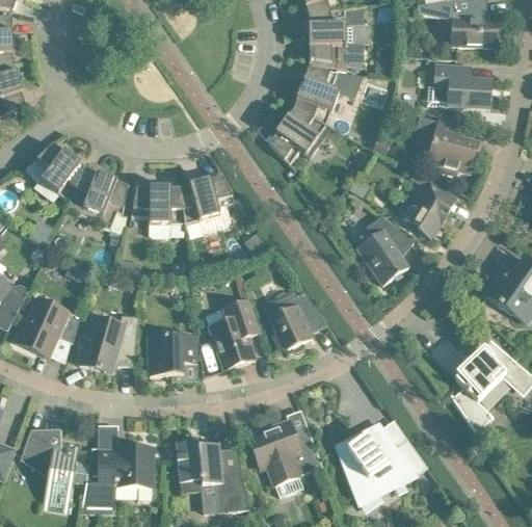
[(0,0),(0,7),(14,9),(14,8),(16,0),(0,0)]
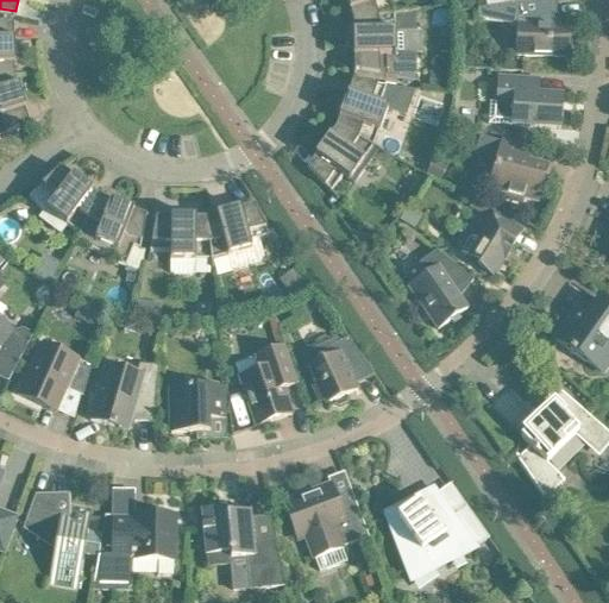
[(346,0),(349,6),(350,6),(353,17),(400,8),(394,8),(391,0),(346,0)]
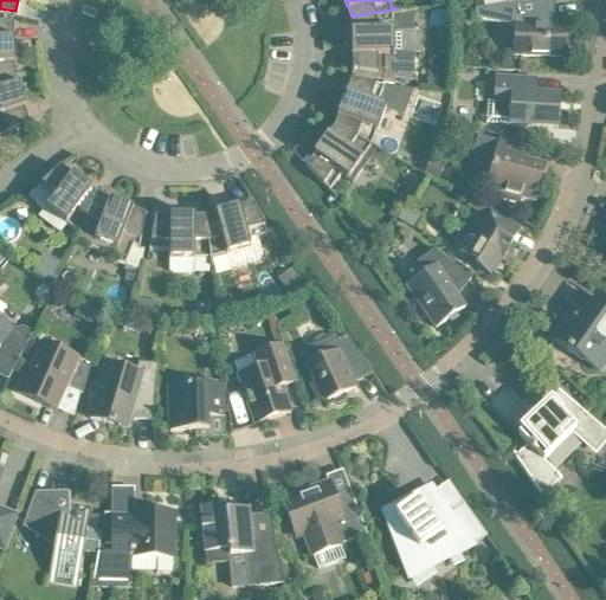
[(500,0),(475,4),(476,13),(515,21),(514,51),(565,52),(565,21),(556,20),(553,0),(500,0)]
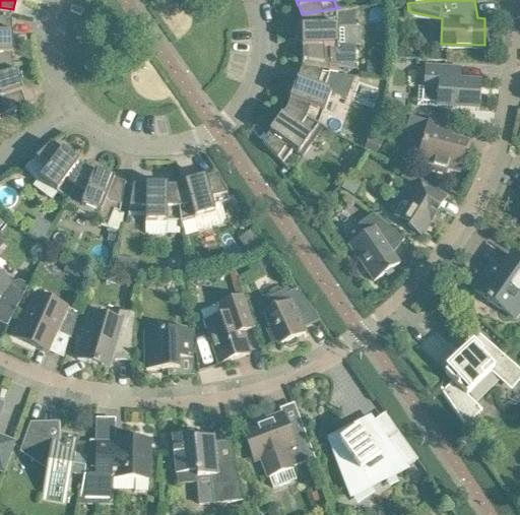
[(338,42),(337,22),(354,22),(354,7),(341,8),(341,7),(302,14),(302,23),(301,23),(302,55),(301,56),(338,62),(355,65),(355,42),(338,42)]
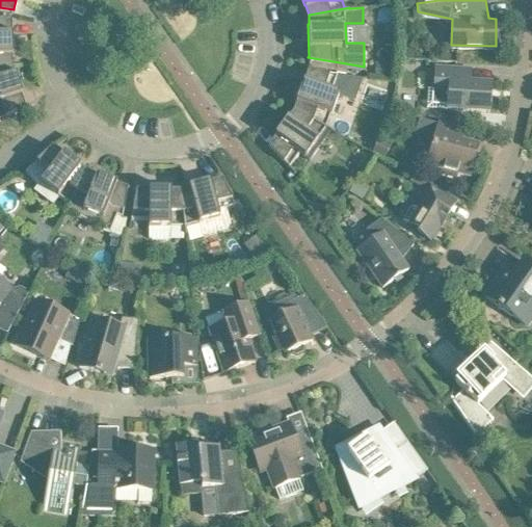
[(12,19),(0,16),(0,63),(11,61),(11,52),(12,52),(11,20),(12,19)]
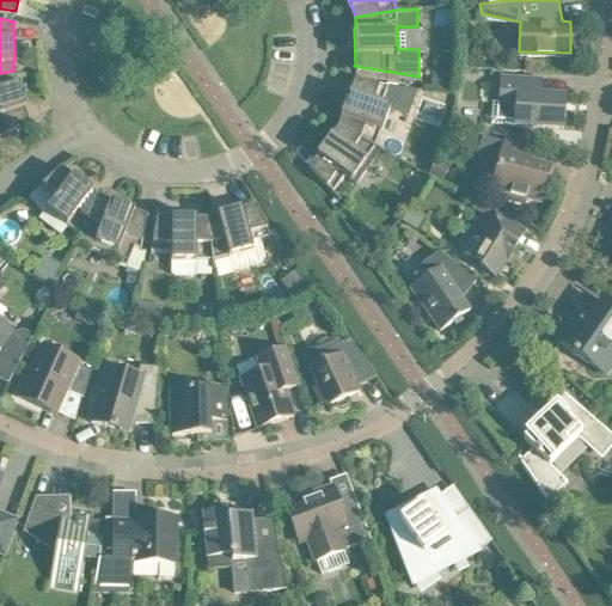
[(17,81),(13,71),(0,73),(0,133),(30,118),(29,116),(18,81),(17,81)]
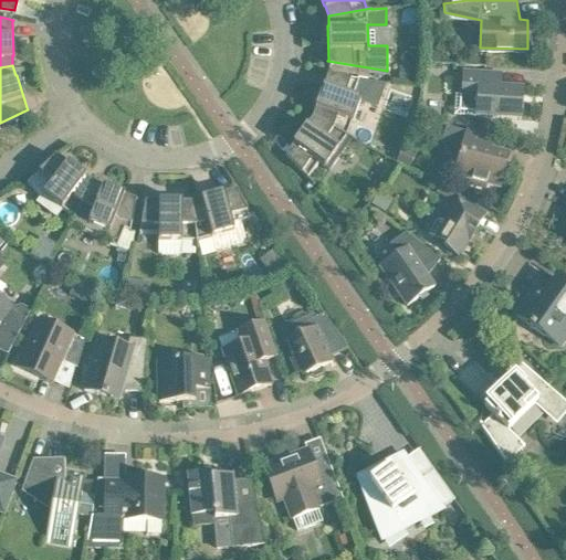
[(521,115),(523,84),(490,82),(491,69),(462,66),(461,90),(456,90),(454,112),(474,113),(521,115)]
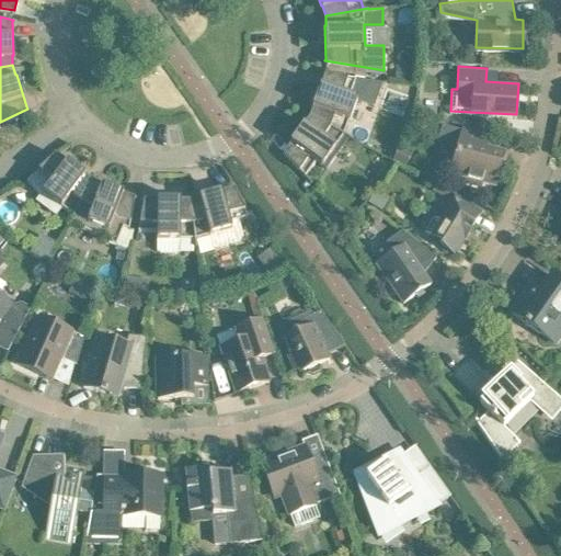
[(382,79),(364,76),(323,70),(323,71),(311,104),(312,104),(309,113),(348,134),(348,133),(343,131),(348,117),(356,95),(374,102),(382,79)]
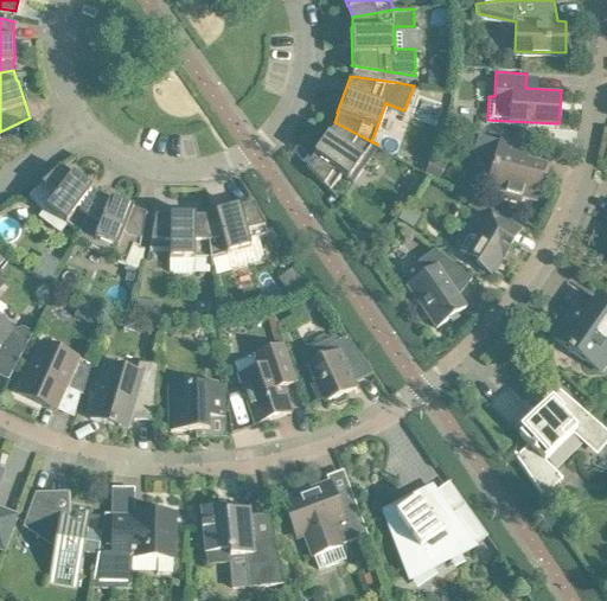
[(371,142),(376,145),(377,145),(334,122),(328,132),(327,130),(306,160),(305,162),(336,193),(337,192),(331,186),(342,171),(349,176),(363,155),(371,142)]
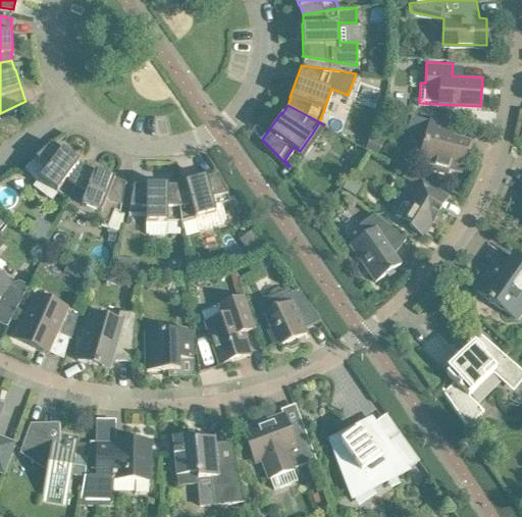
[(456,123),(430,116),(430,118),(411,113),(409,122),(408,127),(409,132),(411,136),(414,139),(423,142),(419,158),(433,162),(432,166),(447,170),(448,166),(460,169),(468,140),(453,136),(456,123)]
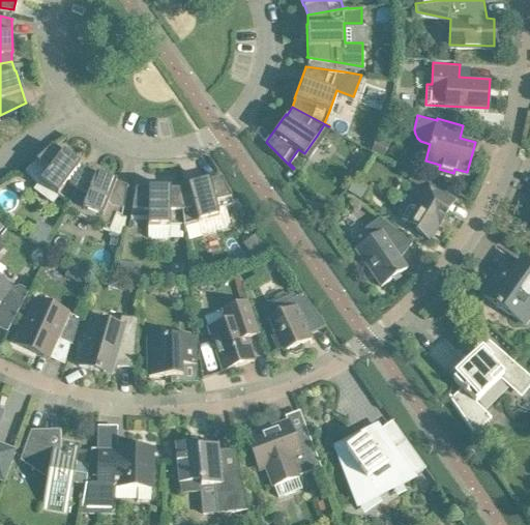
[(383,152),(388,142),(377,136),(372,146),(383,152)]
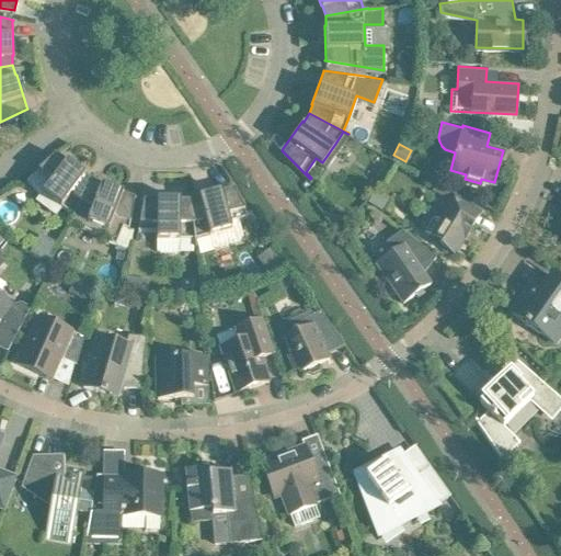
[(55,150),(26,177),(27,178),(41,192),(39,193),(36,197),(54,211),(60,203),(72,212),(68,220),(92,179),(83,172),(84,171),(57,151),(56,150),(55,150)]
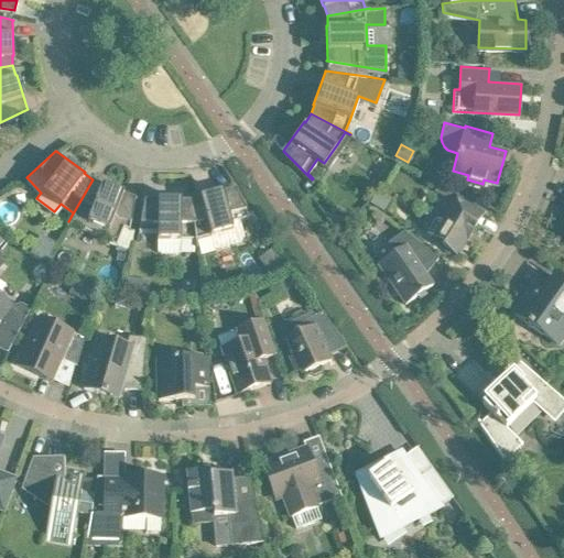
[(93,179),(68,221),(69,221),(104,234),(104,238),(117,243),(123,225),(129,227),(136,195),(133,194),(101,182),(101,183),(93,179)]
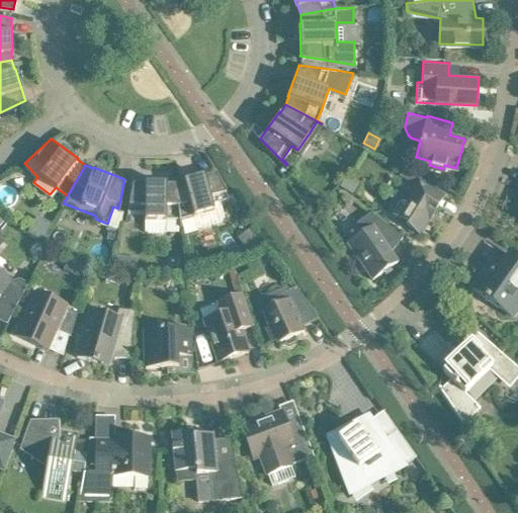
[(232,203),(216,170),(213,170),(183,179),(184,179),(175,182),(180,223),(181,222),(180,218),(193,214),(197,226),(221,220),(224,215),(220,199),(227,197),(231,203),(232,203)]
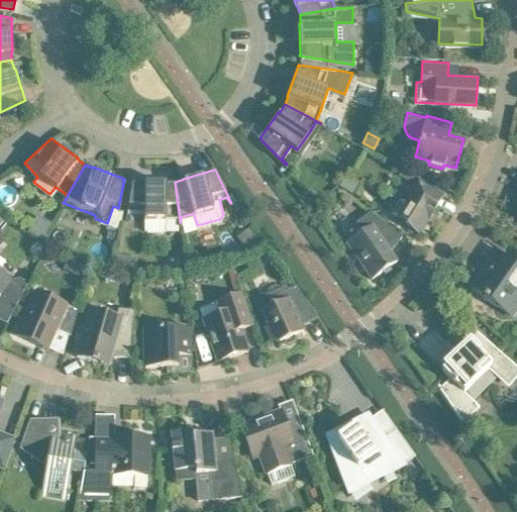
[(419,230),(443,192),(417,176),(404,198),(400,195),(391,209),(397,213),(405,219),(406,222),(419,230)]
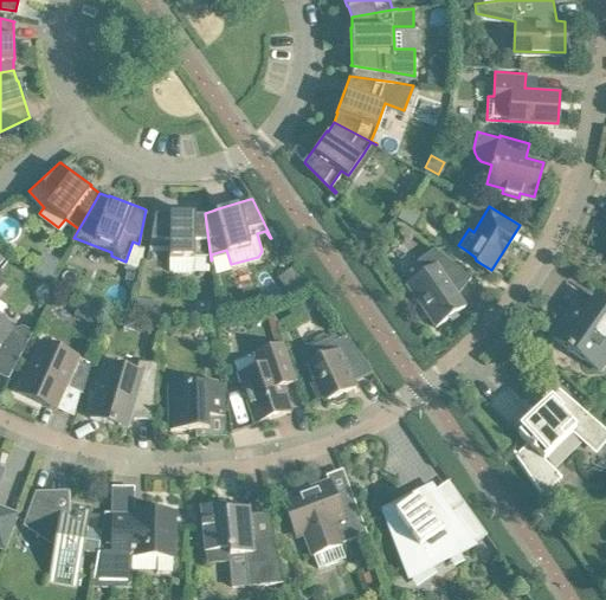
[(211,260),(205,213),(194,213),(194,212),(158,212),(155,211),(147,255),(148,255),(150,246),(169,246),(169,255),(169,265),(173,269),(189,269),(193,265),(194,255),(210,255),(210,260),(211,260)]
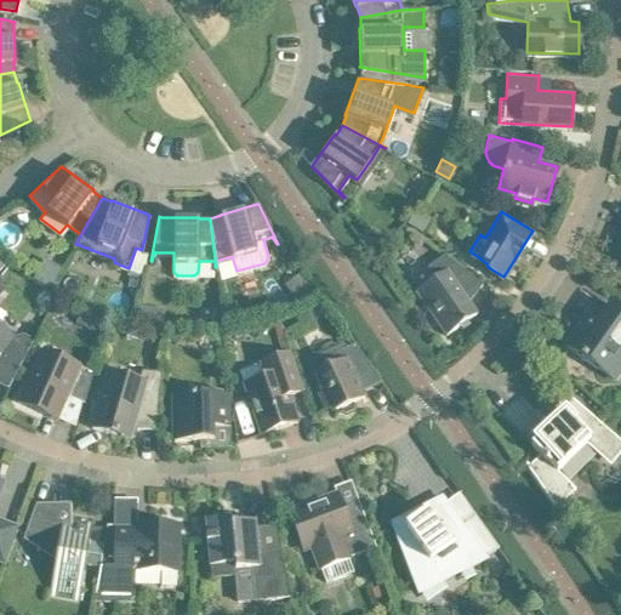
[(446,331),(477,311),(476,308),(474,309),(467,300),(482,282),(444,251),(426,263),(434,274),(416,288),(446,331)]
